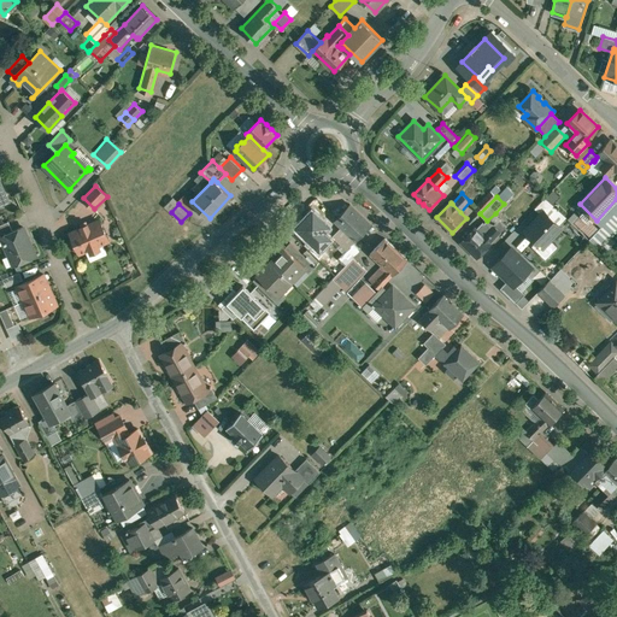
[(350,204),(334,221),(356,241),(371,224),(350,204)]
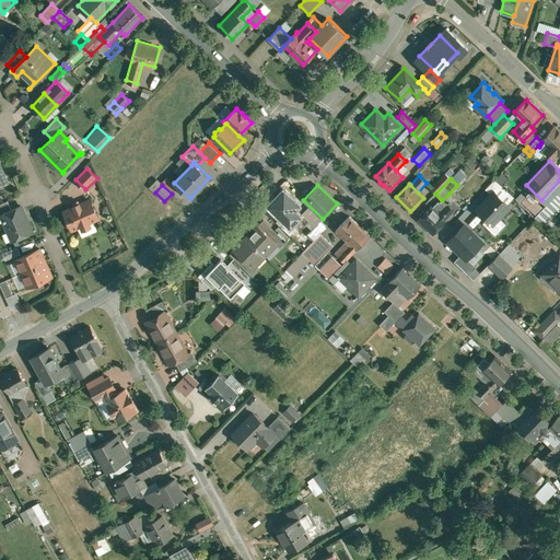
[(494,191),(490,196),(487,199),(487,200),(478,209),(493,224),(510,207),(494,191)]
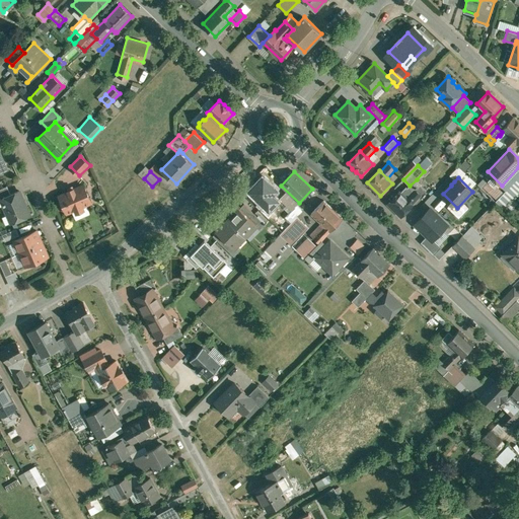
[(410,186),(409,188),(406,187),(400,193),(413,205),(422,196),(416,190),(422,183),(417,179),(410,186)]
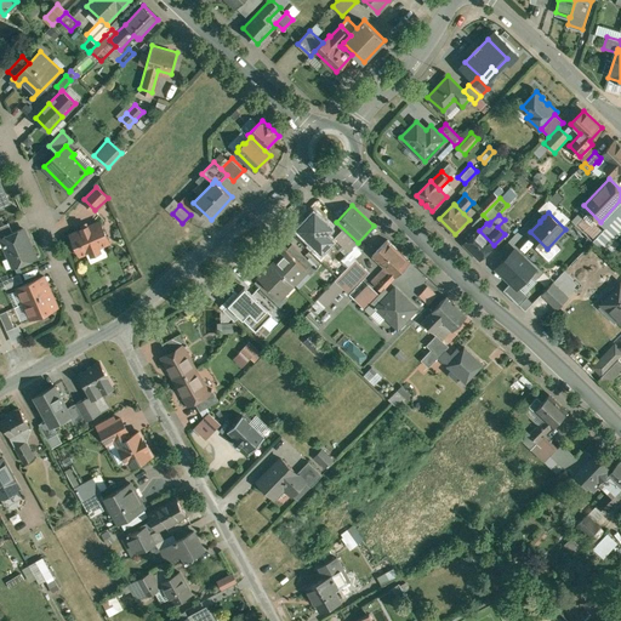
[(101,221),(89,226),(89,224),(81,228),(83,229),(72,234),(80,255),(90,250),(91,252),(101,248),(100,246),(109,241),(101,221)]
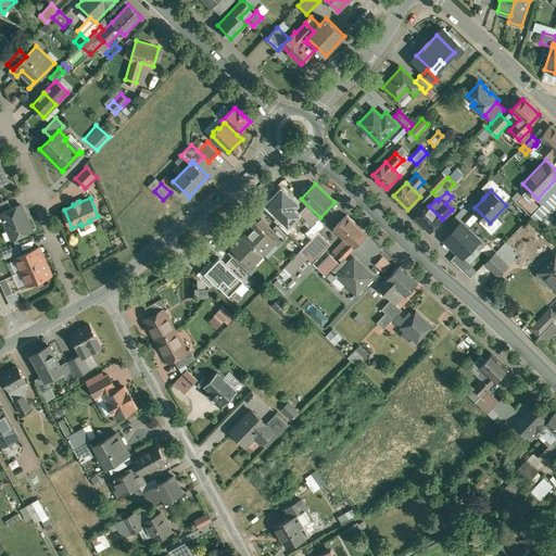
[(8,200),(0,202),(0,214),(2,214),(2,213),(12,209),(8,200)]
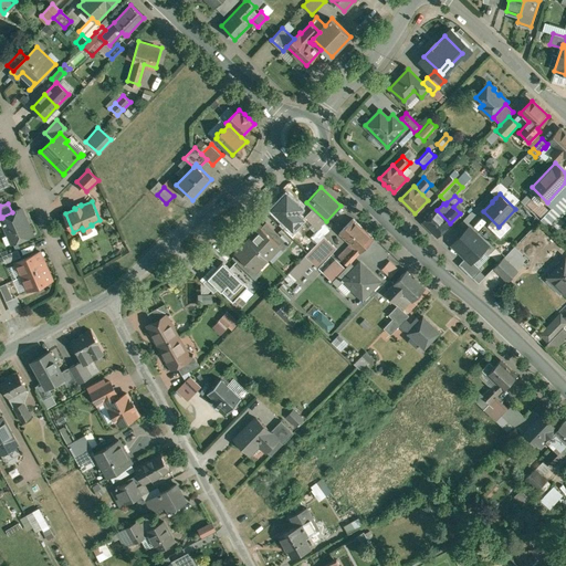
[(12,212),(2,217),(2,218),(10,236),(12,234),(14,241),(12,242),(13,243),(33,234),(21,208),(12,212)]
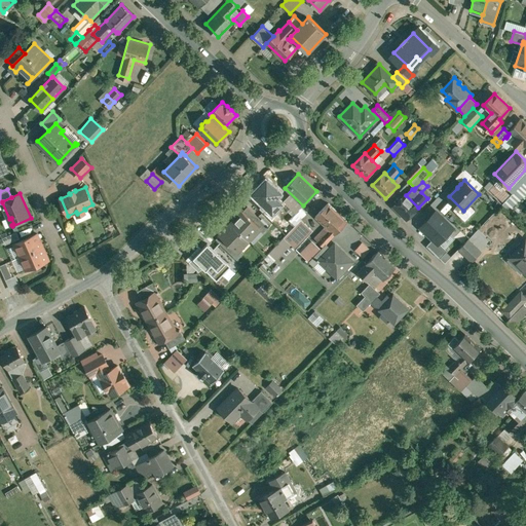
[(405,194),(393,207),(407,220),(419,208),(418,208),(406,195),(405,194)]
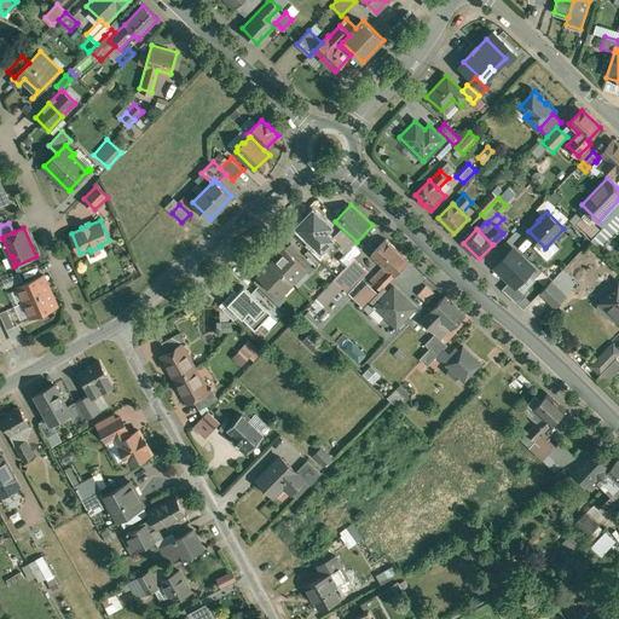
[(410,261),(386,238),(371,254),(383,266),(394,277),(410,261)]
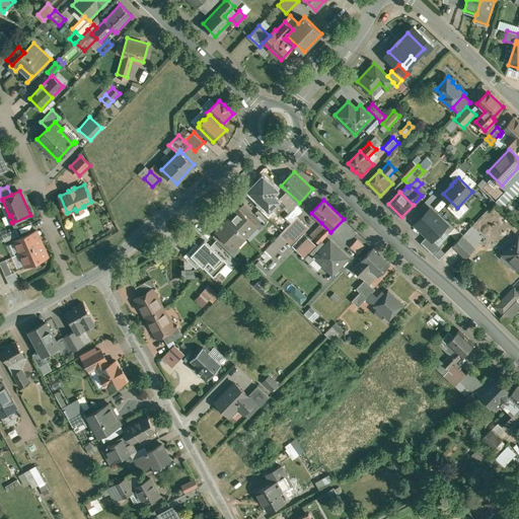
[(254,213),(244,204),(240,208),(250,218),(254,213)]
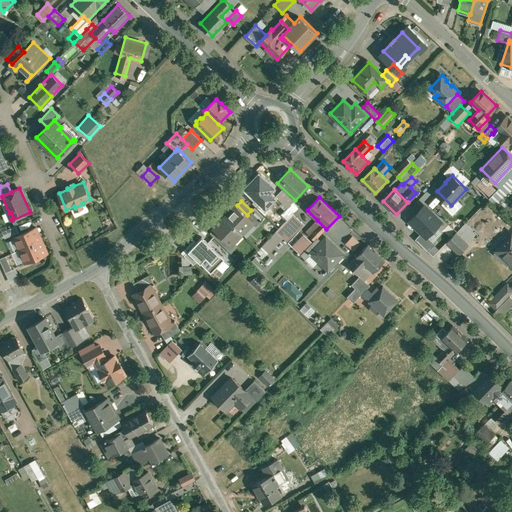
[(292,202),(273,222),(279,228),(293,214),(298,208),(292,202)]
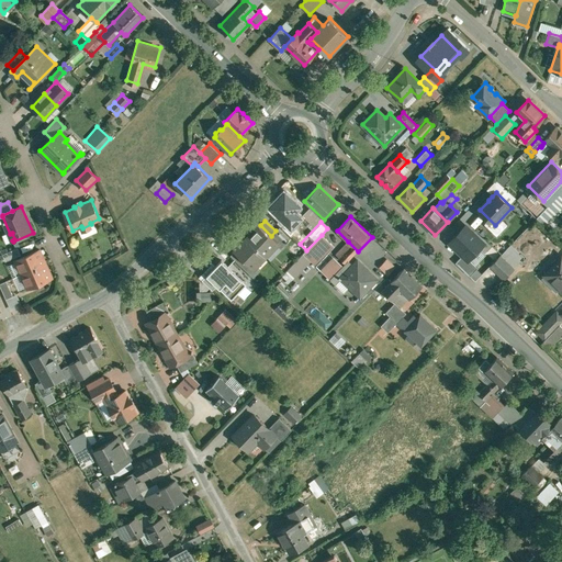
[(260,225),(259,225),(254,231),(254,232),(249,237),(248,236),(247,237),(266,255),(278,243),(271,236),(260,225)]
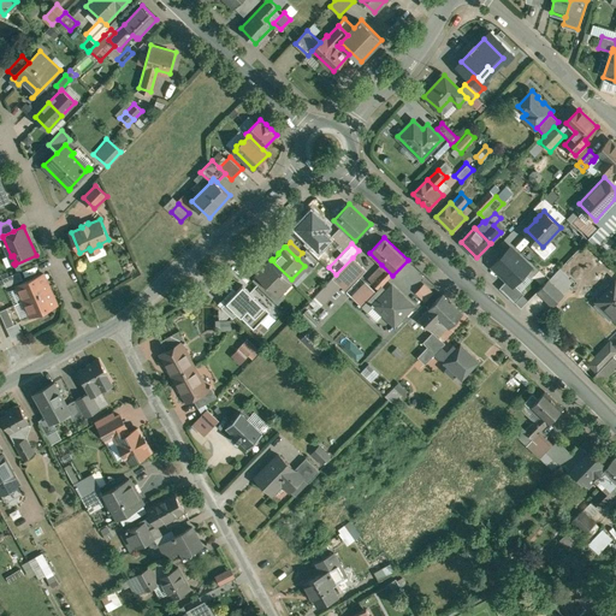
[(510,247),(492,266),(513,285),(531,267),(510,247)]
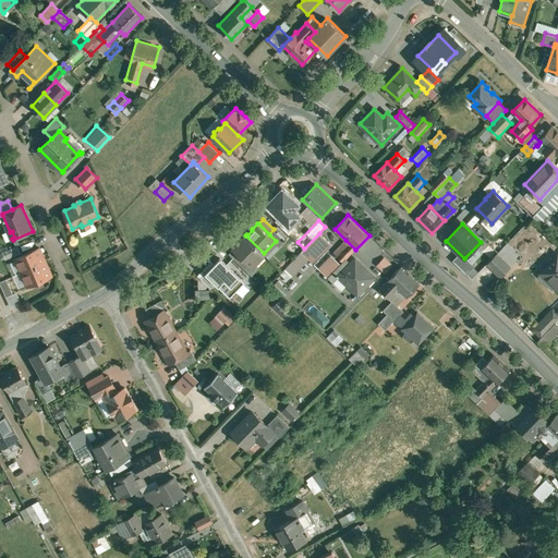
[(304,249),(301,252),(310,259),(314,264),(331,244),(319,233),(304,249)]
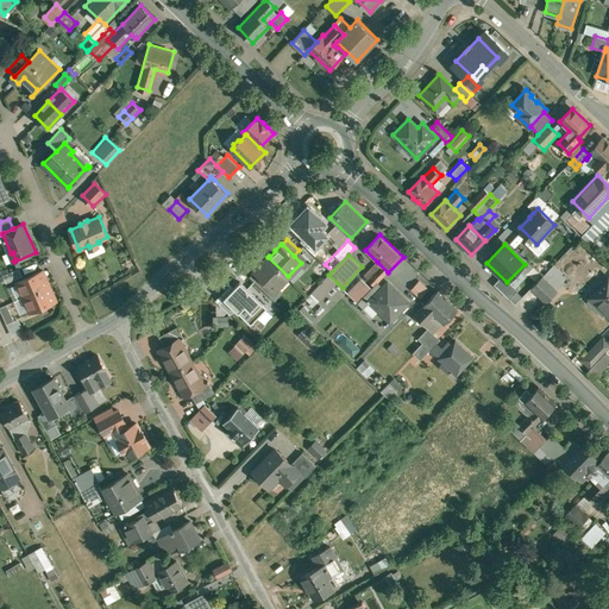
[(288,276),(268,257),(268,258),(262,264),(255,271),(268,283),(275,290),(288,276)]
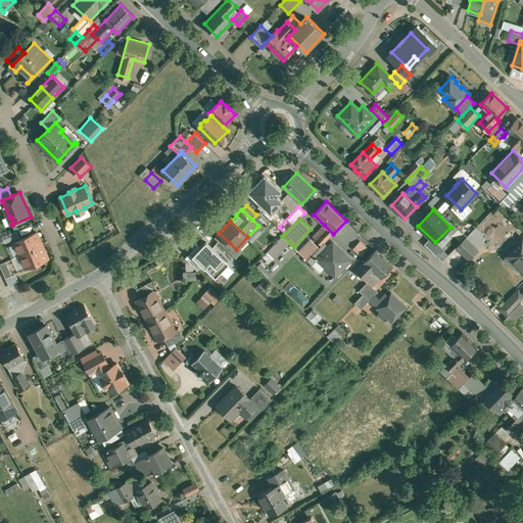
[(324,225),(313,237),(322,245),(324,243),(333,234),(324,225)]
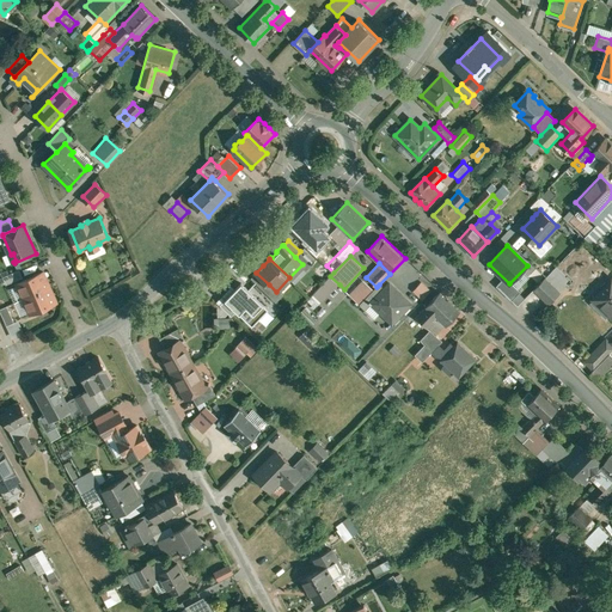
[(19,270),(2,276),(6,283),(22,277),(19,270)]
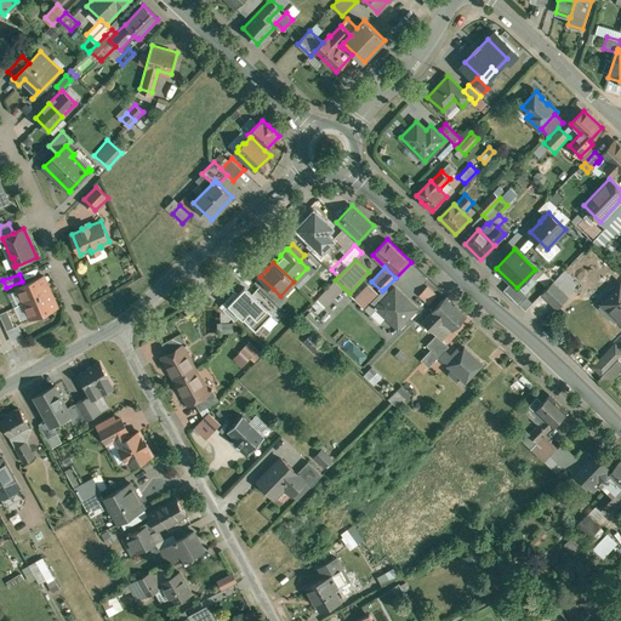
[(44,275),(17,288),(23,303),(51,291),(44,275)]
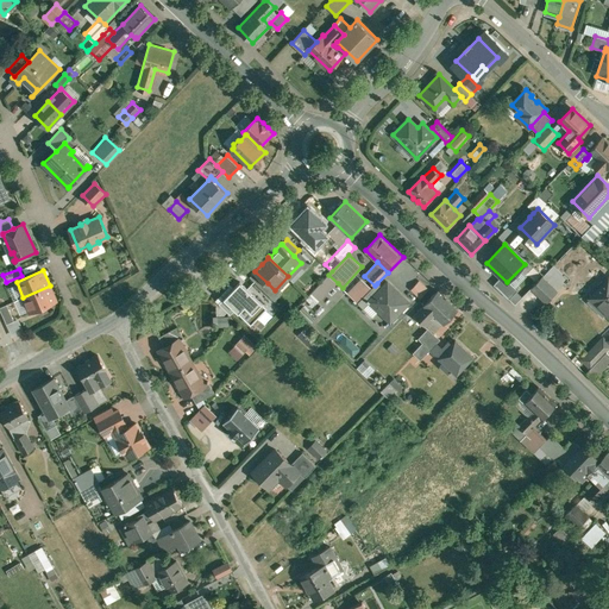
[(268,283),(256,271),(251,276),(263,288),(268,283)]
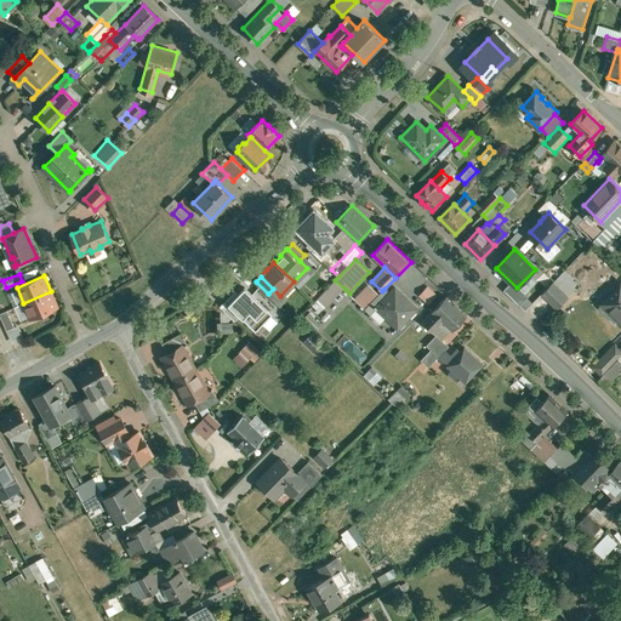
[(345,289),(335,280),(314,302),(323,309),(325,307),(326,308),(345,289)]
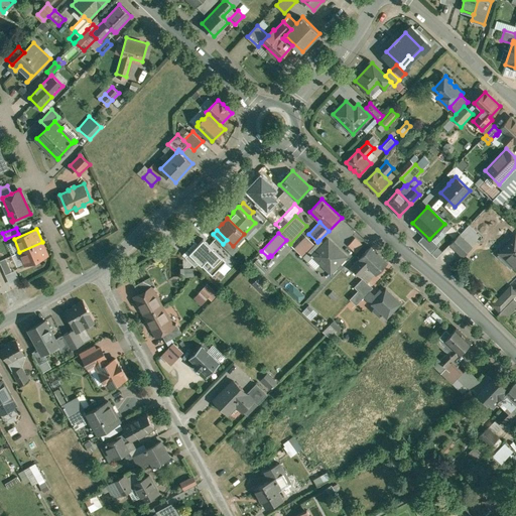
[(473,248),(460,235),(450,244),(464,256),(473,248)]
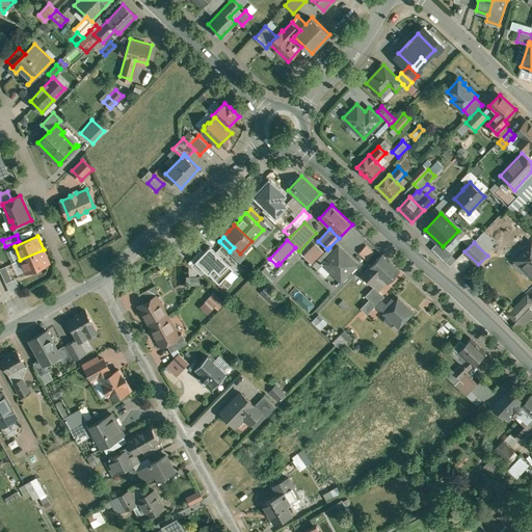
[(531,242),(515,260),(531,275),(531,242)]
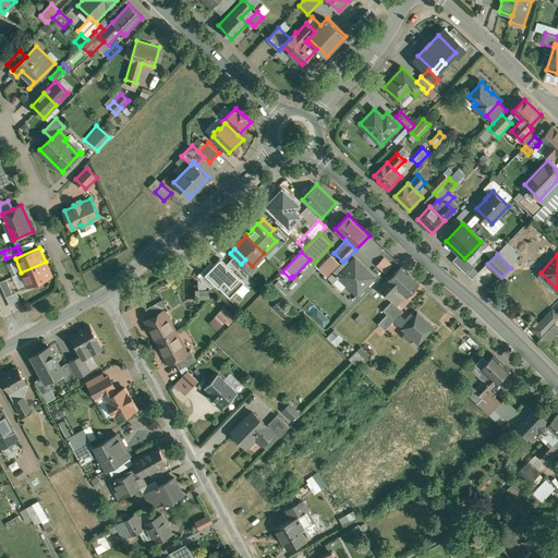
[(318,268),(328,277),(340,264),(330,255),(318,268)]
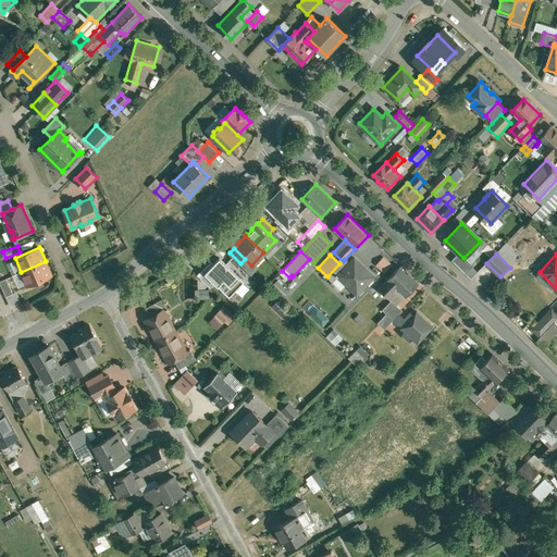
[(381,273),(390,264),(382,256),(373,263),(381,273)]
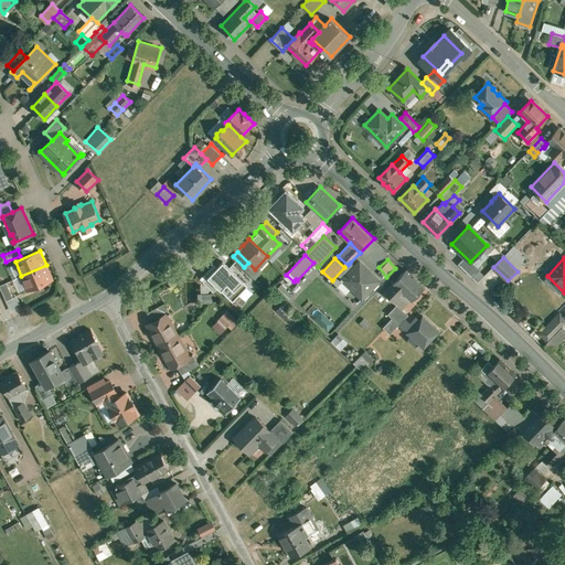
[(238,276),(224,262),(209,276),(210,277),(221,288),(224,290),(223,288),(236,275),(238,277),(238,276)]
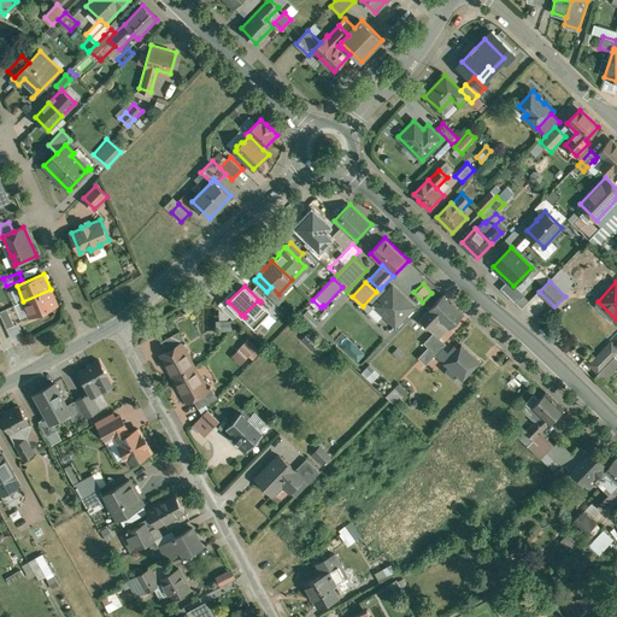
[(376,292),(363,306),(368,312),(375,306),(374,305),(387,292),(382,287),(380,289),(376,292)]
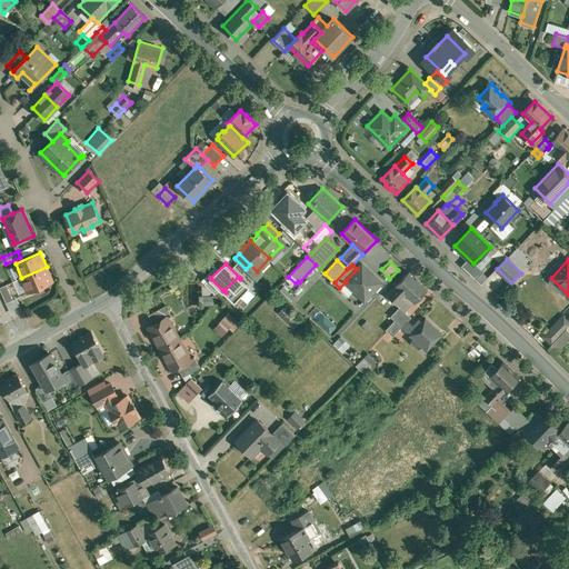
[(357,269),(345,281),(346,282),(339,288),(346,295),(352,288),(365,300),(381,282),(362,265),(357,269)]
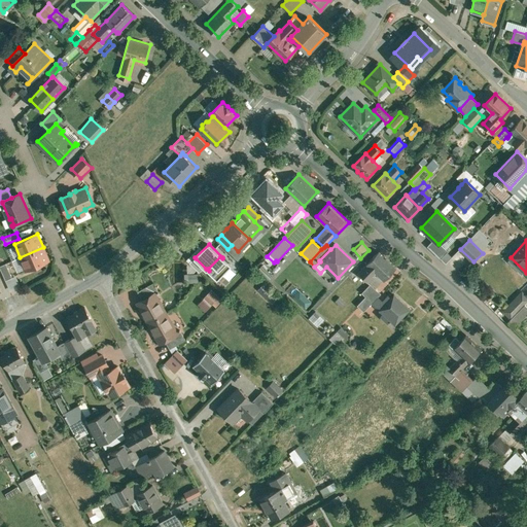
[(43,247),(20,257),(26,271),(48,260),(43,247)]
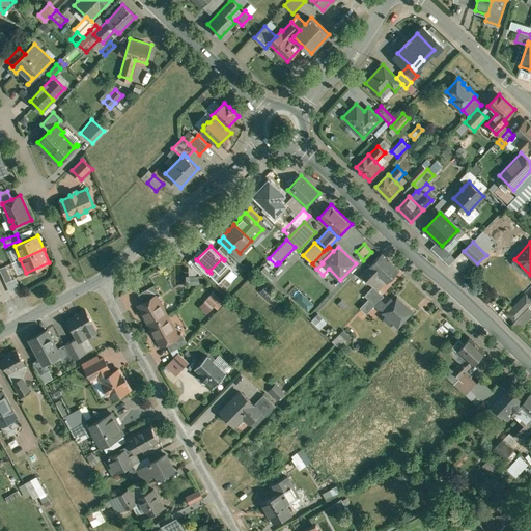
[(399,270),(383,253),(370,266),(380,274),(388,282),(399,270)]
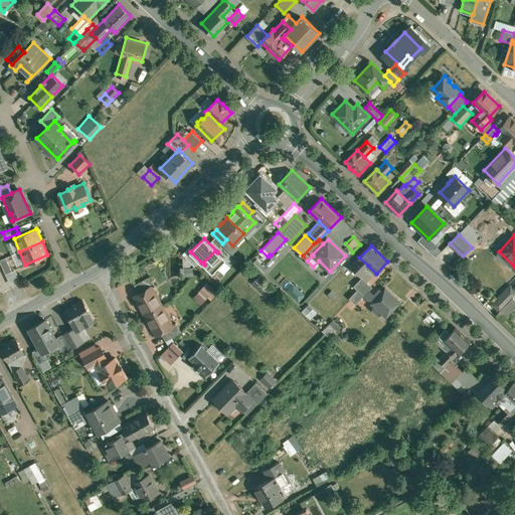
[(201,263),(191,252),(186,256),(197,267),(201,263)]
